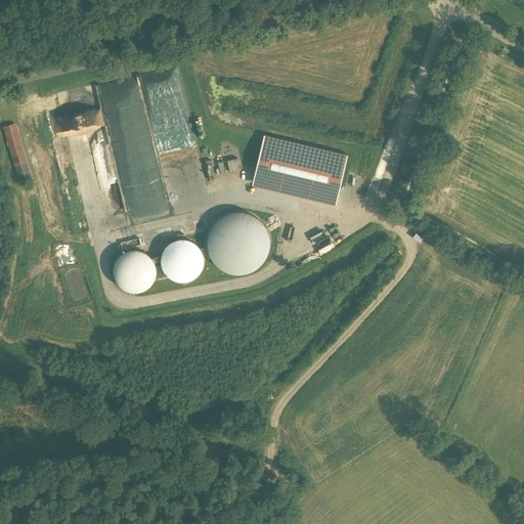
[(124,111),(125,128),(144,127),(143,111),(129,112),(129,110),(124,111)]
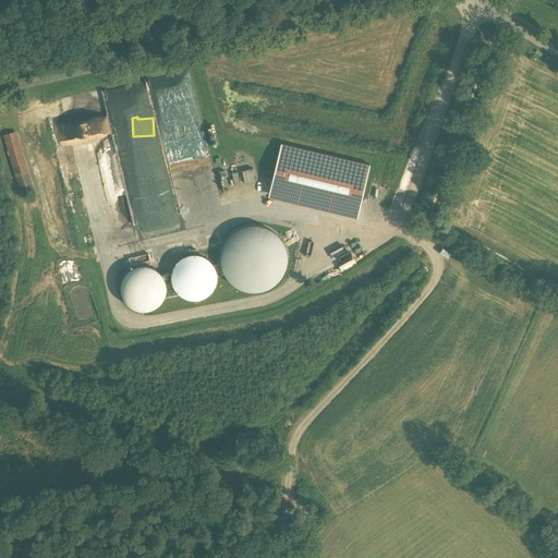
[(214,144),(211,131),(164,141),(176,206),(183,205),(184,211),(219,204),(216,189),(215,190),(206,145),(214,144)]
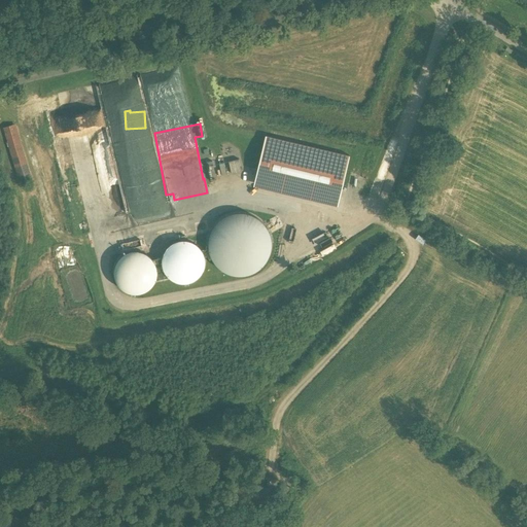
[(16,126),(4,129),(20,183),(32,179),(16,126)]
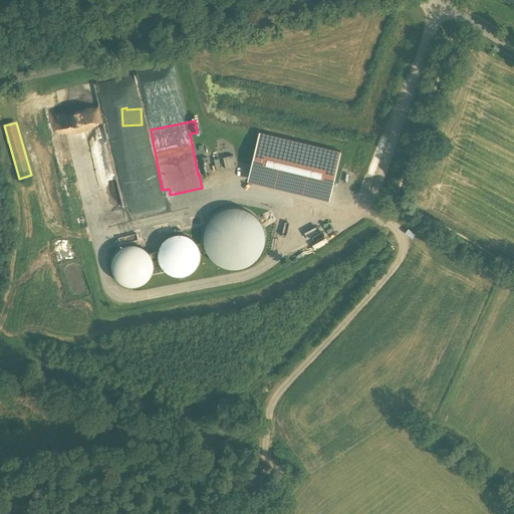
[(341,152),(259,132),(247,181),(329,201),(341,152)]
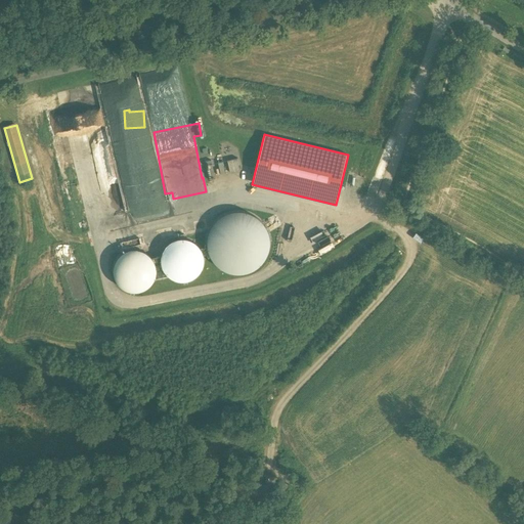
[(236,158),(227,161),(230,173),(239,170),(236,158)]
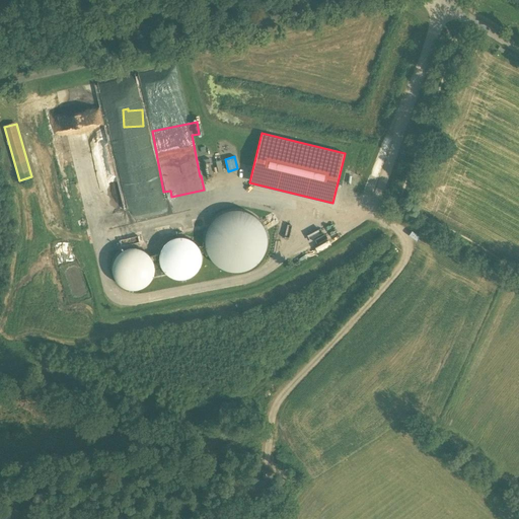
[(209,158),(203,159),(207,178),(213,177),(209,158)]
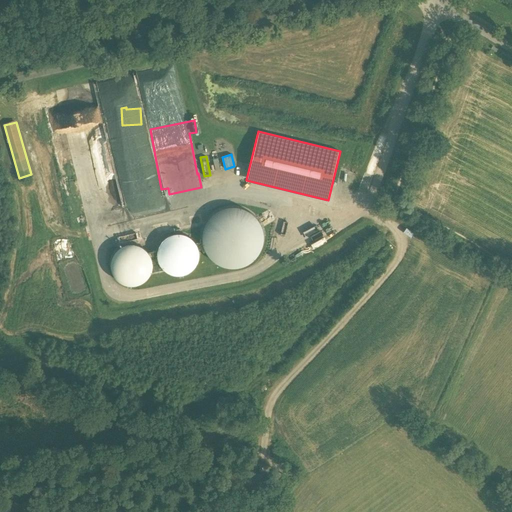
[(262,245),(263,236),(262,228),(258,220),(252,213),(245,209),(236,207),(227,207),(219,209),(212,214),(206,221),(203,229),(202,238),(203,246),(207,254),(213,261),(221,265),(229,267),(238,267),(246,264),(253,260),(259,253),(262,245)]
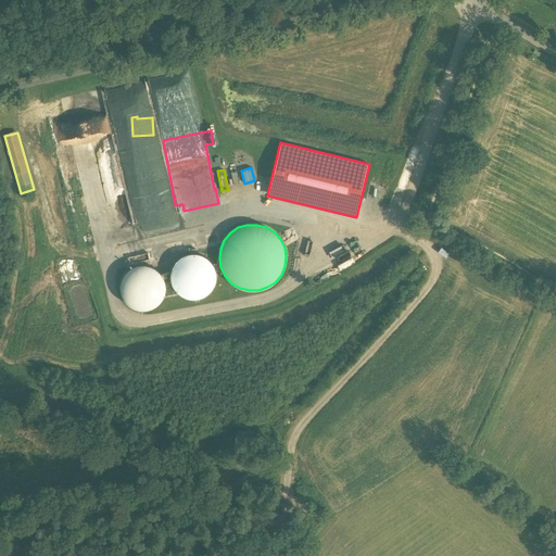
[(189,254),(181,256),(176,261),(173,266),(171,274),(172,280),(174,287),(178,292),(185,297),(191,299),(198,298),(204,295),(211,291),(214,285),(216,278),(215,270),(213,264),(209,258),(202,255),(196,253),(189,254)]
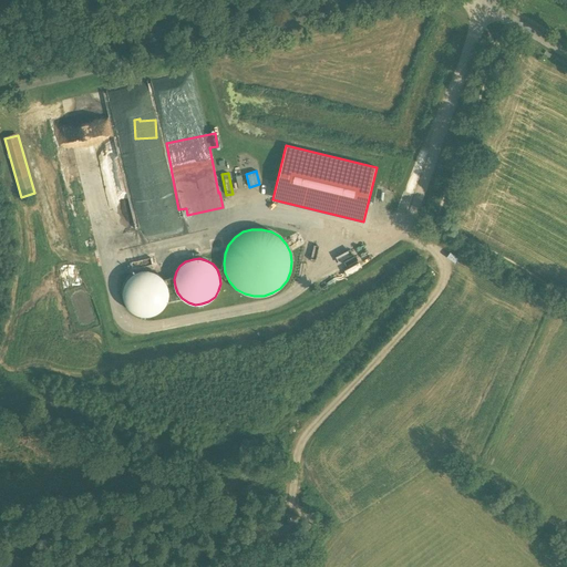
[(165,280),(160,275),(153,271),(146,270),(138,270),(133,274),(127,279),(124,285),(123,292),(123,299),(126,306),(132,311),(137,315),(145,316),(152,315),(158,311),(164,307),(167,300),(168,294),(167,286),(165,280)]
